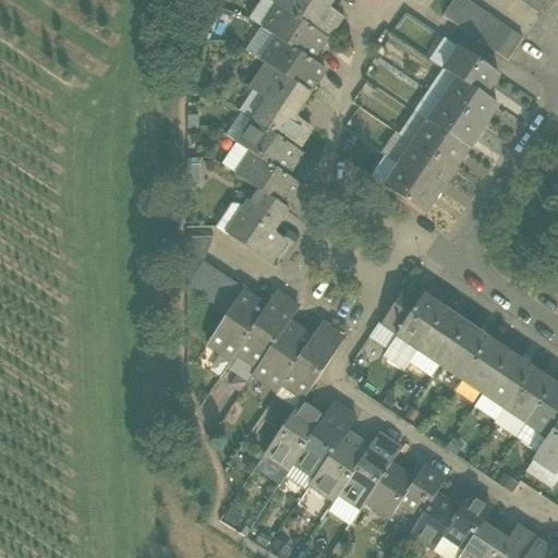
[(263,32),(279,9),(274,5),(266,0),(262,0),(247,21),(259,29),(263,32)]
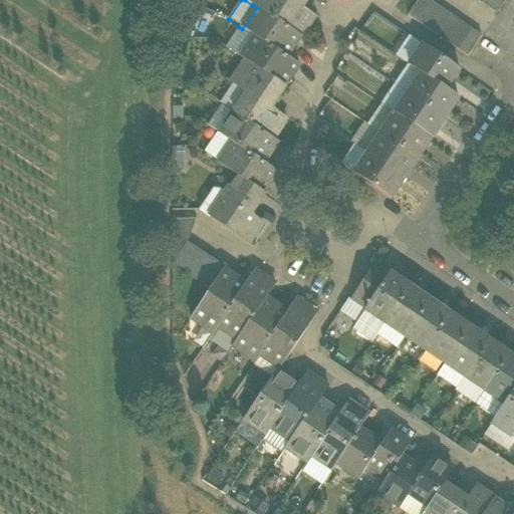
[(255,0),(252,5),(257,8),(260,11),(268,0),(255,0)]
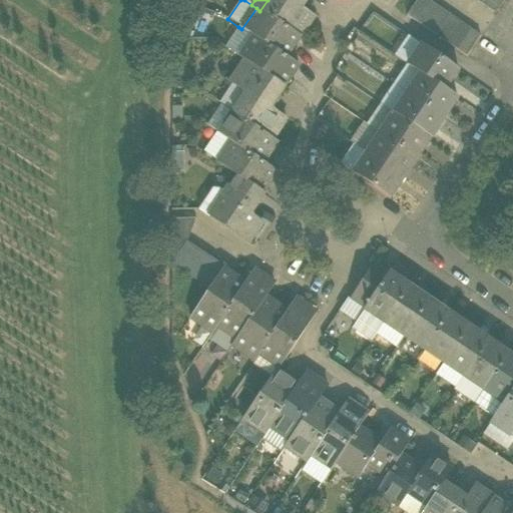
[(268,0),(260,11),(300,37),(314,17),(301,8),(305,0),(268,0)]
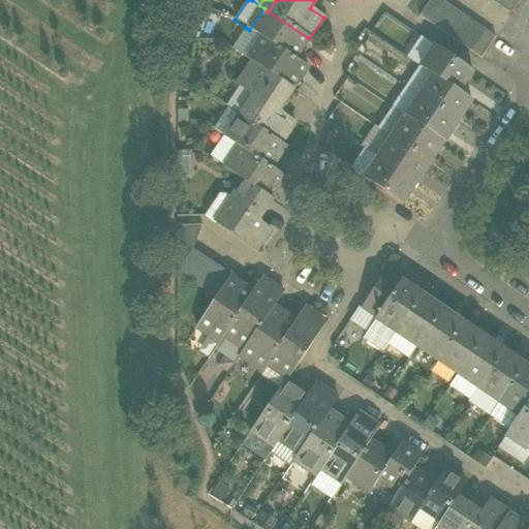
[(430,0),(418,17),(429,24),(443,3),(438,0),(430,0)]
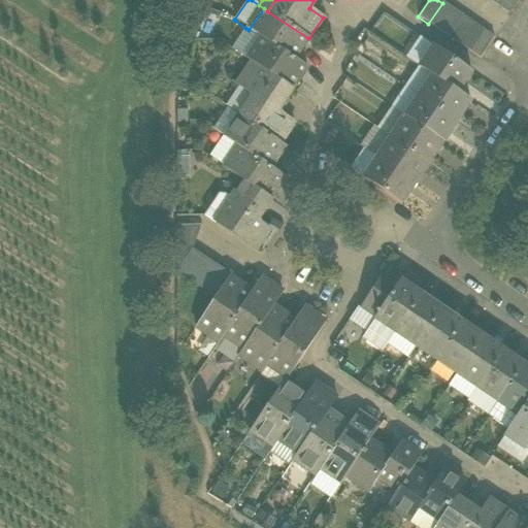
[(519,0),(504,0),(499,7),(509,14),(519,0)]
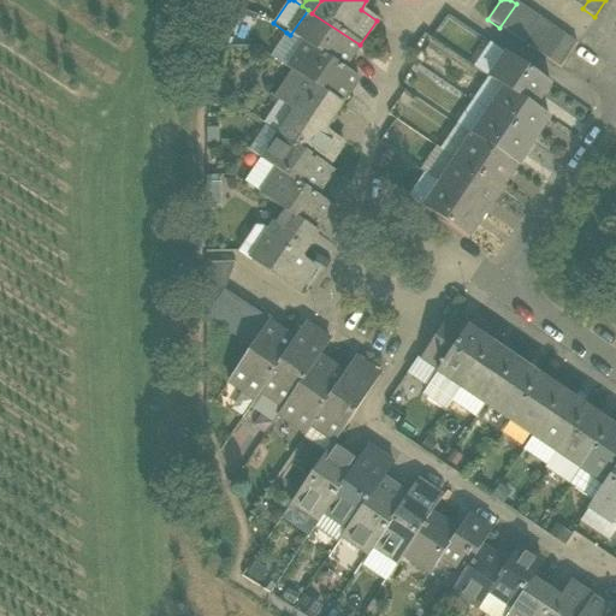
[(499,28),(511,36),(528,12),(516,4),(499,28)]
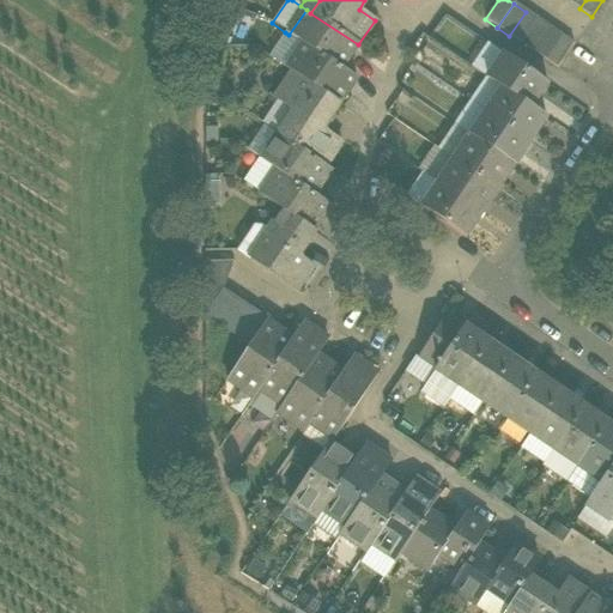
[(289,35),(303,44),(304,44),(340,70),(341,68),(358,44),(310,13),(307,10),(289,35)]
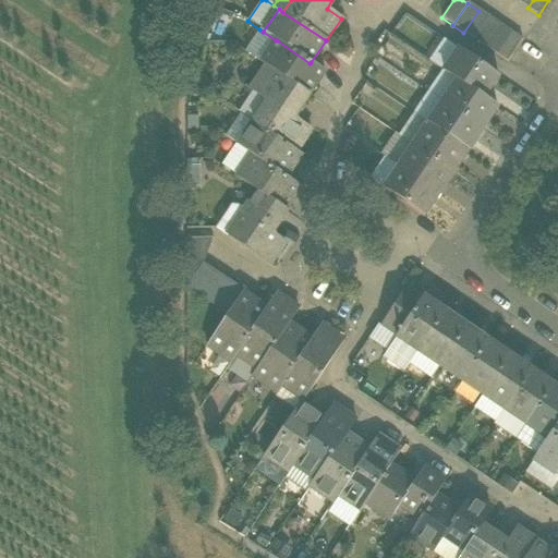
[(463,33),(474,40),(489,19),(478,11),(463,33)]
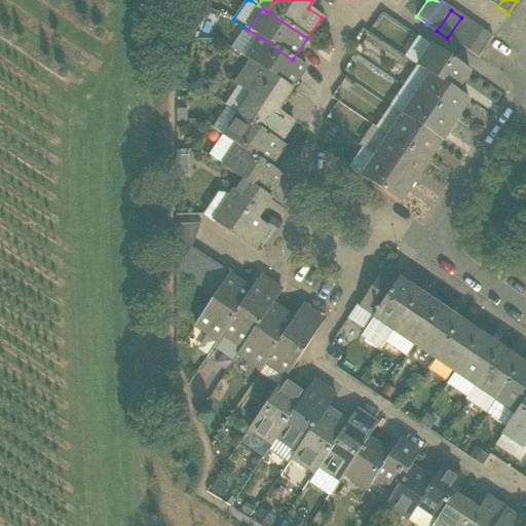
[(447,38),(457,45),(472,24),(461,17),(447,38)]
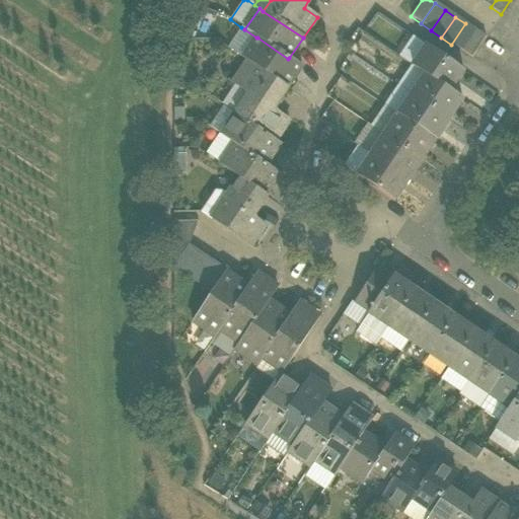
[(451,45),(461,51),(475,30),(465,23),(451,45)]
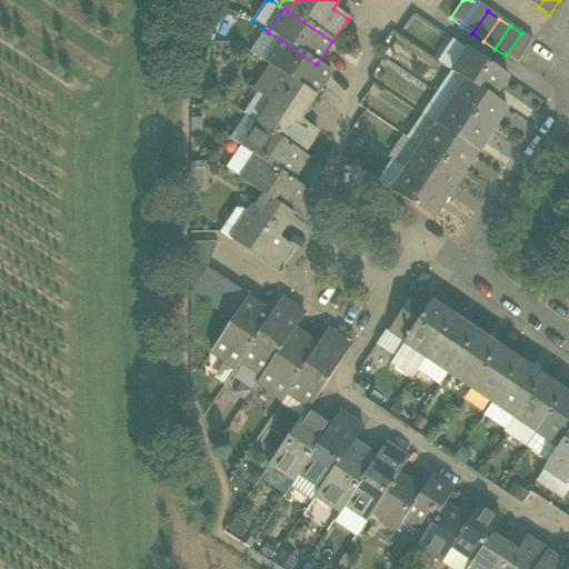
[(266,65),(281,41),(268,32),(265,30),(249,53),(266,65)]
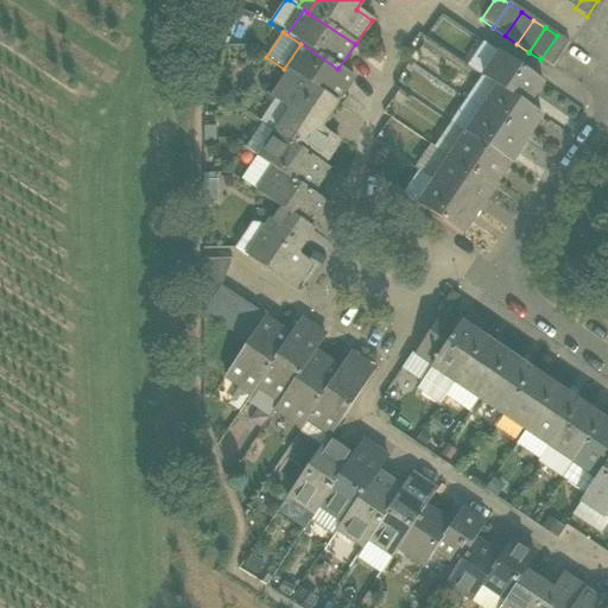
[(569,44),(557,36),(540,59),(552,68),(569,44)]
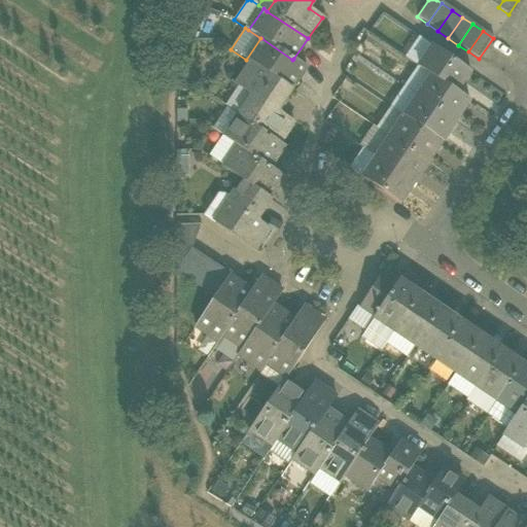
[(365,48),(385,63),(395,50),(376,35),(365,48)]
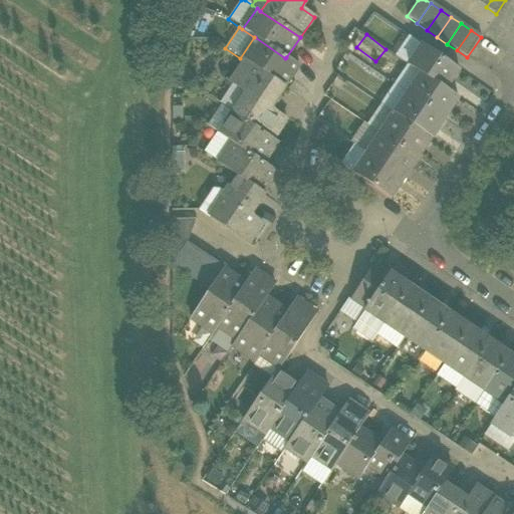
[(240,58),(247,62),(283,86),(284,87),(298,66),(286,57),(285,58),(255,37),(254,37),(240,58)]
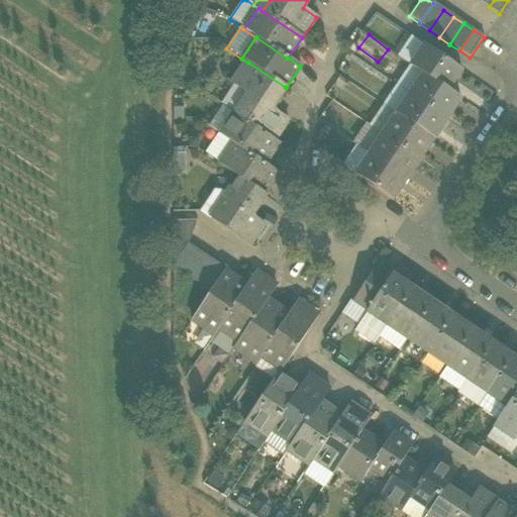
[(411,66),(424,46),(411,37),(397,58),(411,66)]
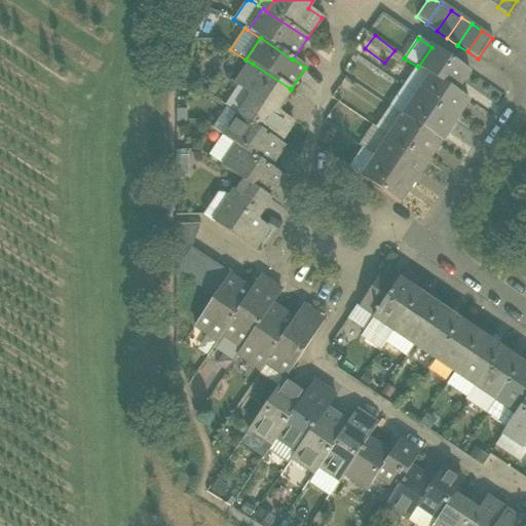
[(418,67),(430,76),(455,92),(468,73),(431,47),(418,67)]
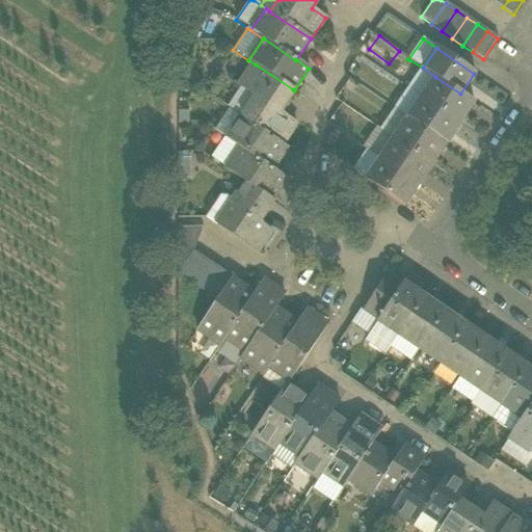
[(254,99),(241,117),(282,144),(296,123),(278,112),(293,89),(256,64),(239,89),(254,99)]
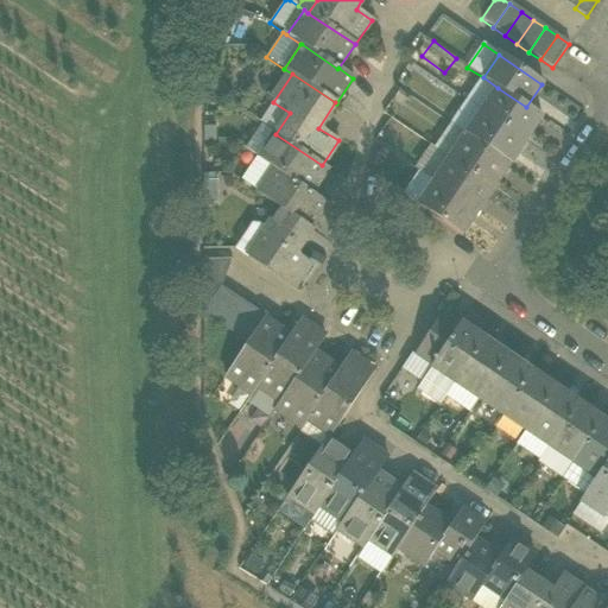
[(467,101),(482,112),(498,88),(483,77),(467,101)]
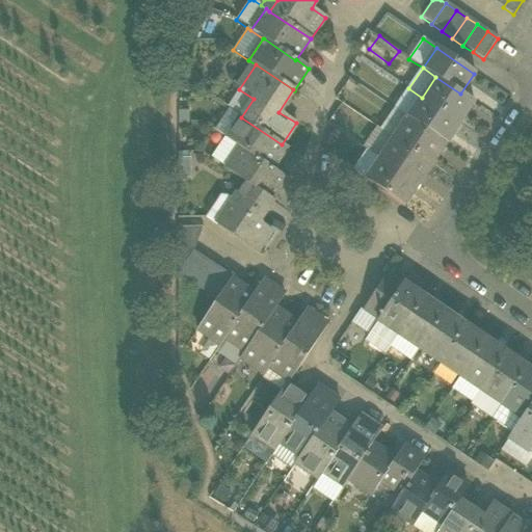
[(435,77),(422,98),(459,124),(474,103),(460,94),(435,77)]
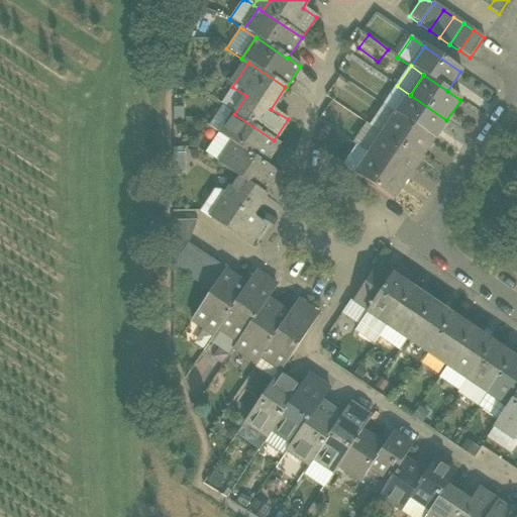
[(384,106),(396,115),(410,95),(397,86),(384,106)]
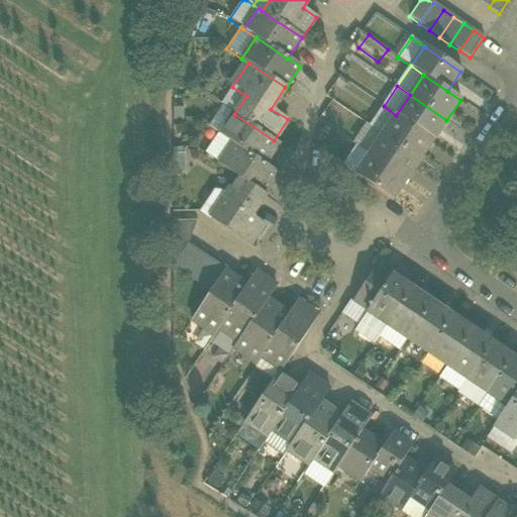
[(234,114),(246,96),(232,87),(220,105),(222,106),(234,114)]
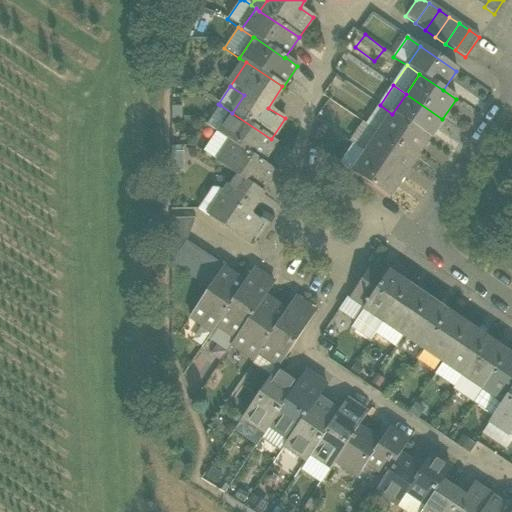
[(406,94),(392,114),(429,138),(442,119),(406,94)]
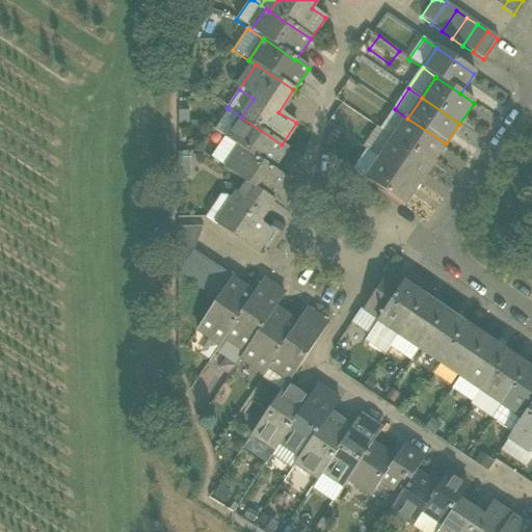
[(227,138),(241,117),(229,109),(215,131),(227,138)]
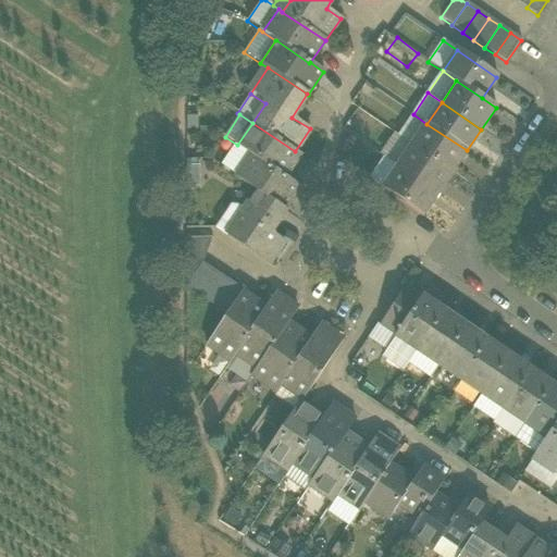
[(426,124),(413,114),(398,136),(412,146),(426,124)]
